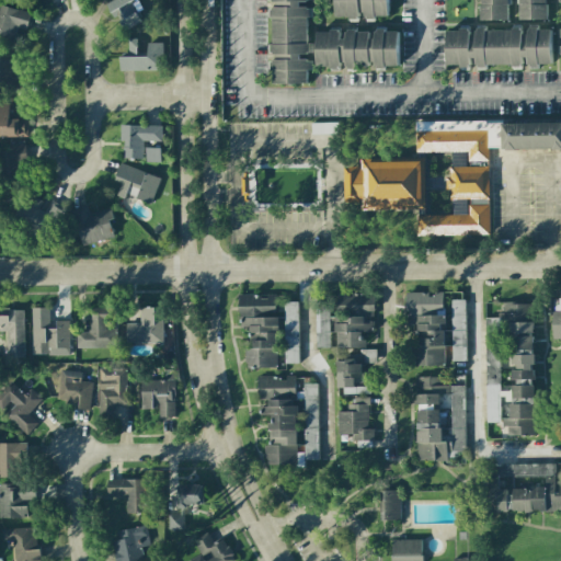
[(140,10),(136,0),(110,0),(106,1),(114,20),(118,18),(124,29),(140,22),(136,12),(140,10)]
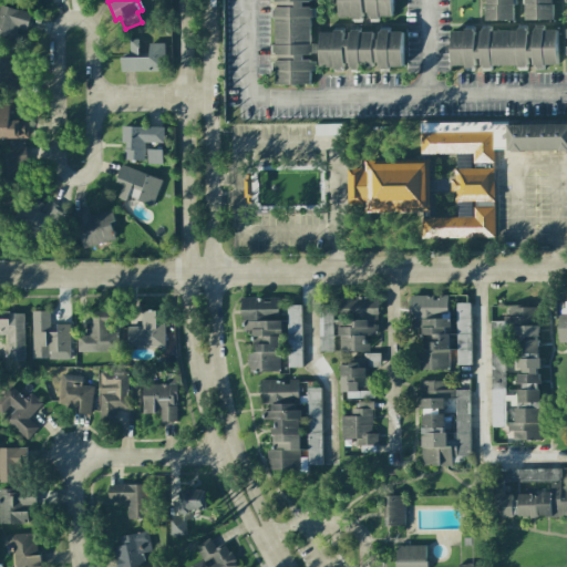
[(275,84),(311,84),(310,71),(313,71),(313,60),(305,60),(305,54),(311,54),(310,4),(311,4),(310,0),(272,0),(274,2),(275,58),(274,58),(275,84)]
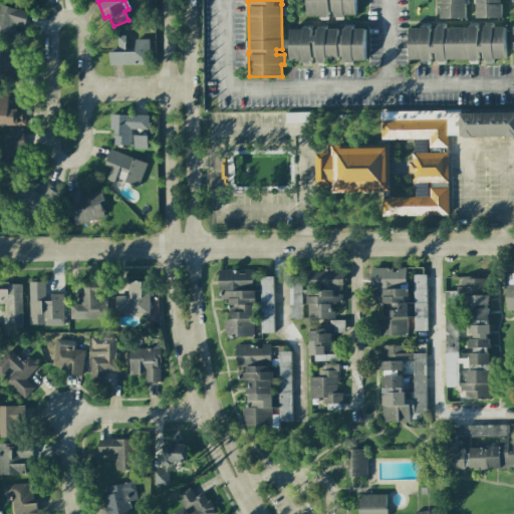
[(354,0),(305,0),(306,16),(354,16),(354,0)]
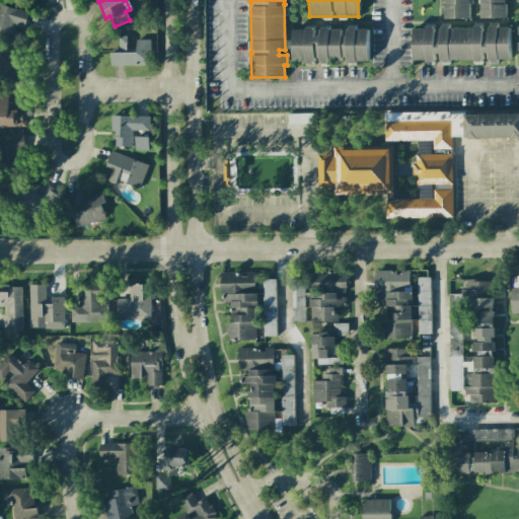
[(443,0),(444,18),(470,18),(469,0),(443,0)]
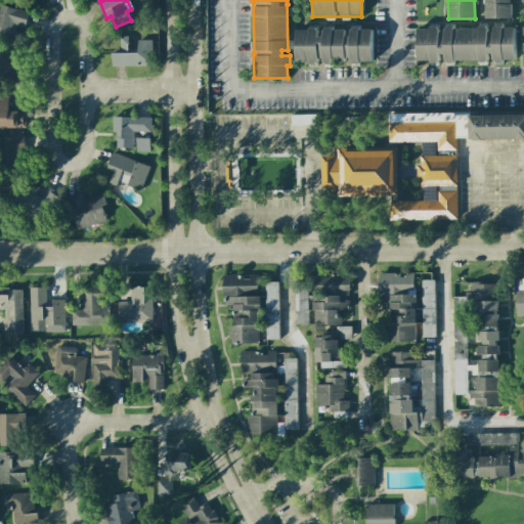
[(510,0),(484,0),(485,18),(511,18),(510,0)]
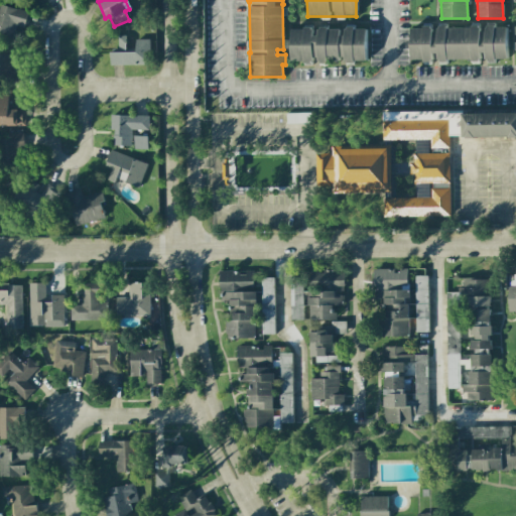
[(0,36),(11,39),(15,25),(23,28),(28,12),(0,4),(0,36)]
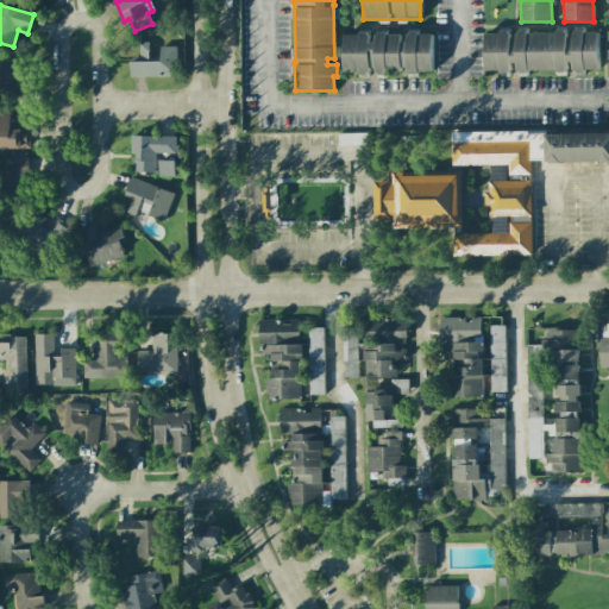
[(485,73),(510,71),(571,69),(571,74),(584,74),(584,69),(600,69),(597,31),(583,32),(583,29),(569,29),(569,30),(516,32),(483,33),(485,73)]
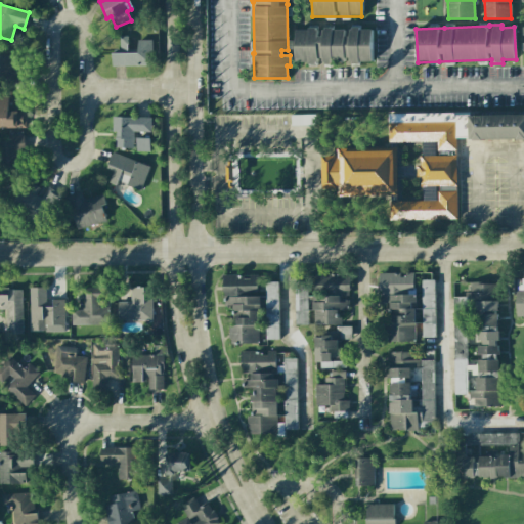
[(372,29),(350,29),(350,35),(345,35),(345,29),(319,29),(295,29),(295,63),(317,63),(317,62),(372,62),(372,29)]
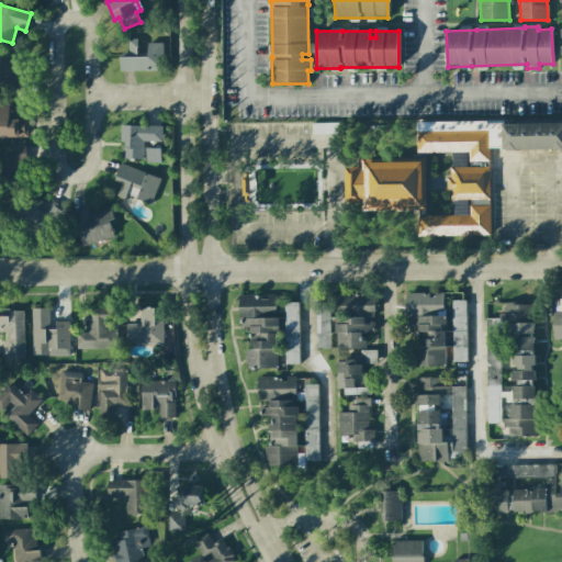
[(121,71),(163,70),(163,43),(147,43),(147,57),(137,57),(136,43),(128,43),(128,57),(121,57),(121,71)]
